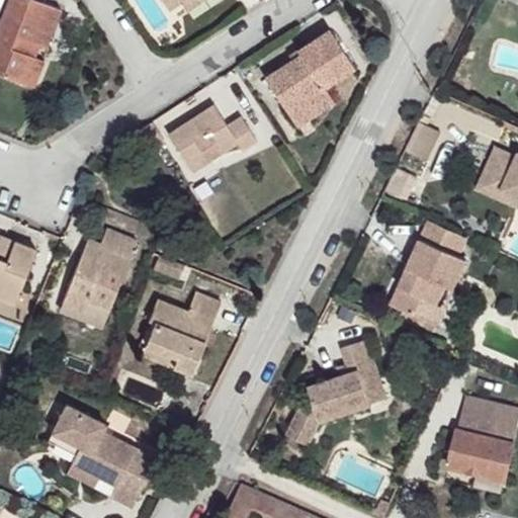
[(33,42),(41,46),(47,48),(63,10),(34,0),(10,0),(0,26),(0,74),(26,84),(36,58),(29,55),(33,42)]
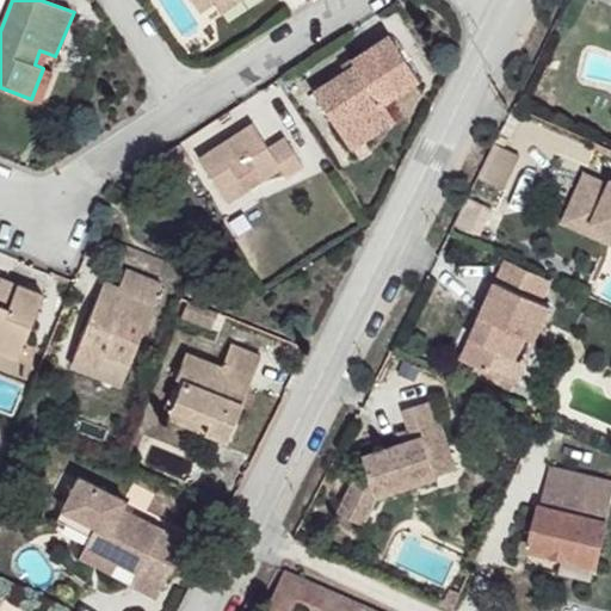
[(192,0),(201,12),(214,2),(217,0),(192,0)]
